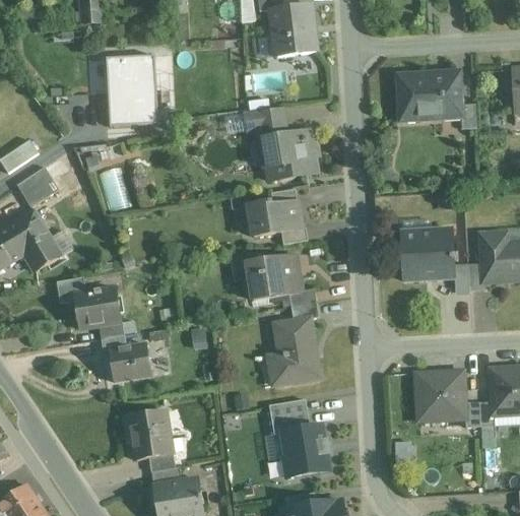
[(80,0),(81,22),(105,21),(104,0),(80,0)]
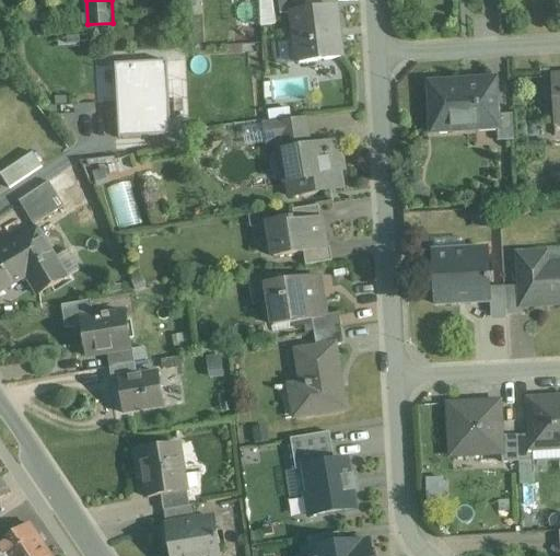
[(259,0),(260,23),(276,21),(272,0),(259,0)]
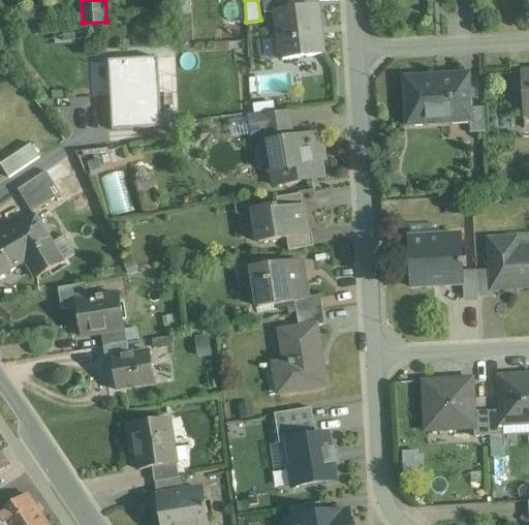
[(263,0),(265,11),(277,9),(277,8),(289,7),(288,0),(263,0)]
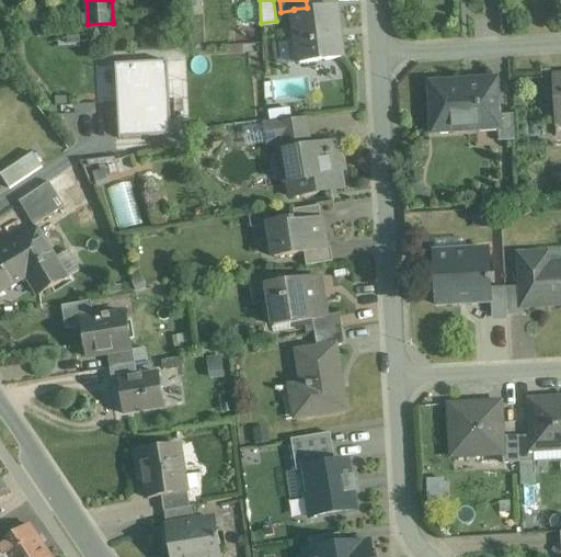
[(307,8),(294,9),(294,10),(297,40),(274,42),(277,63),(300,60),(300,61),(342,56),(342,54),(341,55),(338,27),(339,27),(335,4),(307,8)]
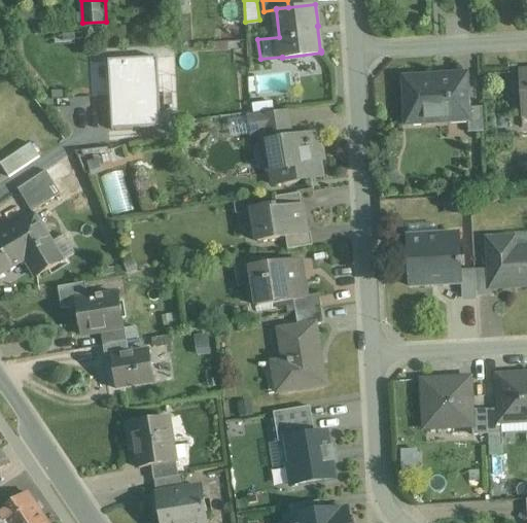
[(156,119),(153,53),(107,55),(110,121),(156,119)]
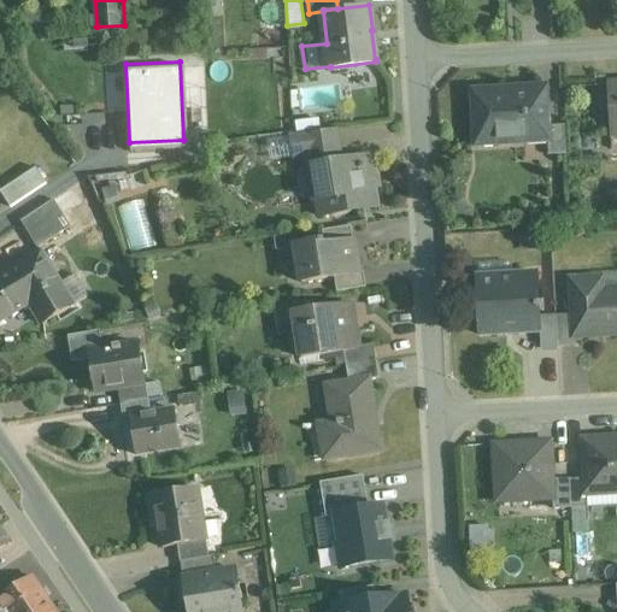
[(546,86),(474,90),(477,142),(547,139),(548,139),(548,124),(546,86)]
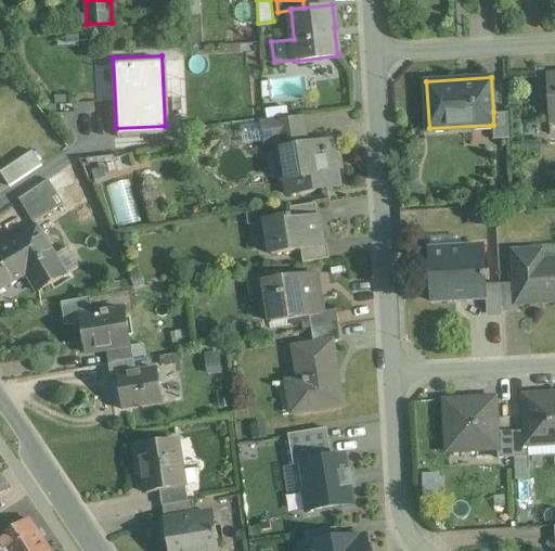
[(508,111),(493,112),(493,125),(492,125),(493,138),(510,137),(508,111)]
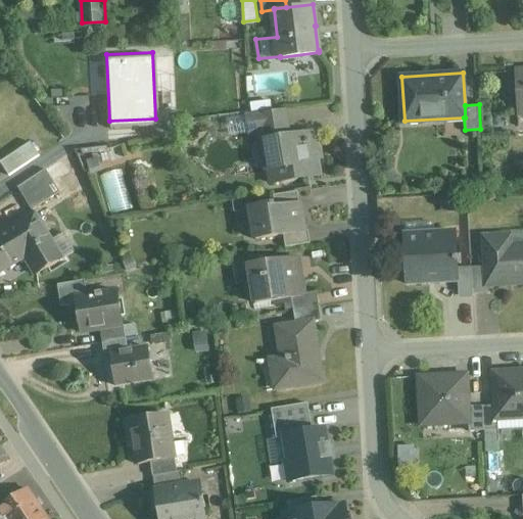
[(284,108),(248,114),(251,129),(263,127),(265,139),(289,135),(284,108)]
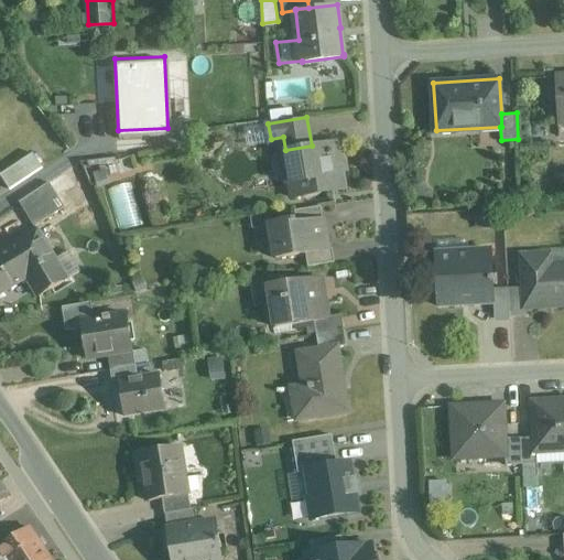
[(312,146),(285,150),(293,152),(296,176),(290,183),(292,195),(345,186),(338,141),(312,146)]
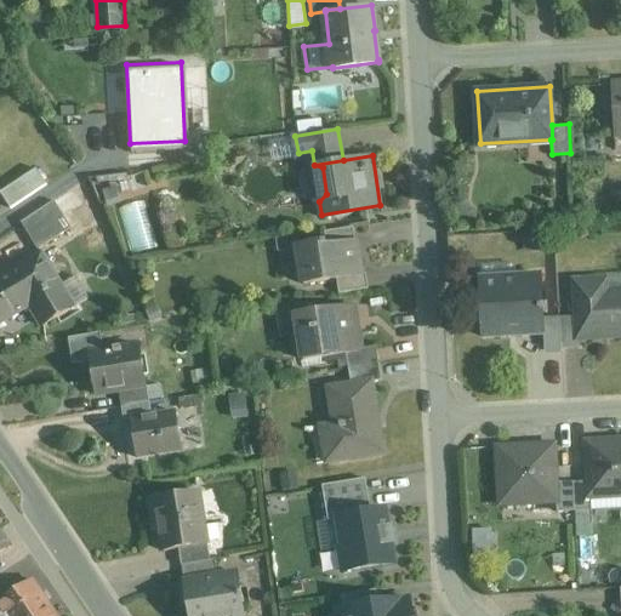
[(0,186),(7,203),(47,183),(39,166),(0,184),(0,186)]
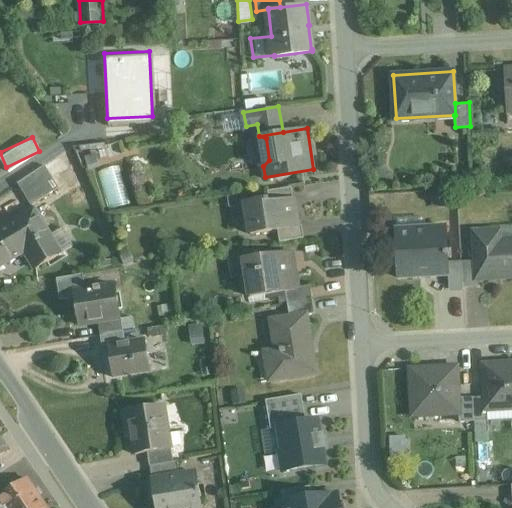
[(44,164),(17,182),(30,204),(58,186),(44,164)]
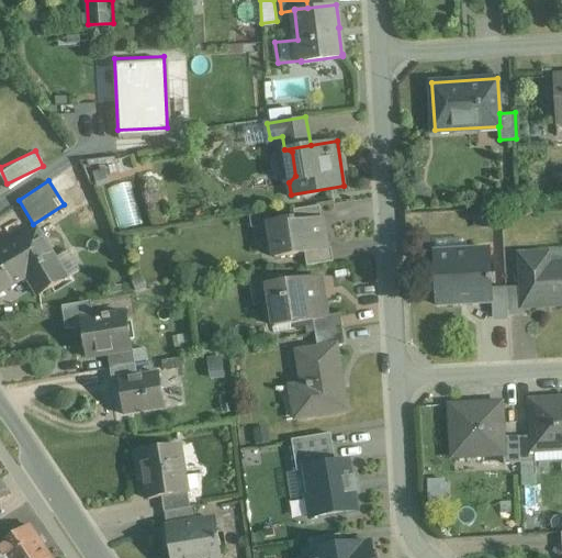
[(319,203),(294,208),(295,218),(270,222),(276,256),(305,252),(327,247),(327,246),(319,203)]
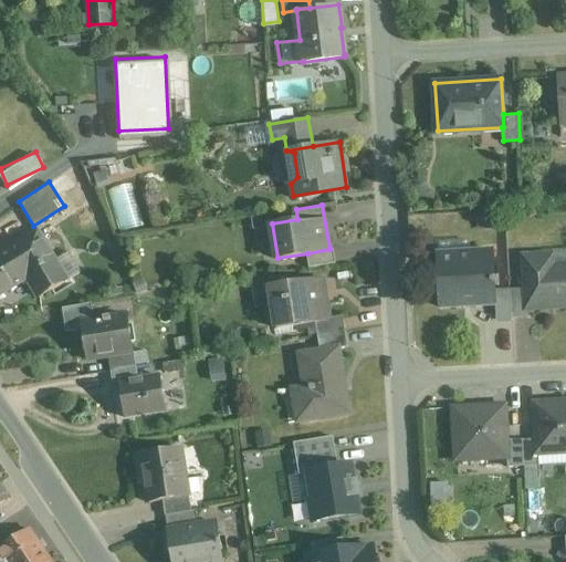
[(38,230),(11,247),(10,245),(9,246),(28,277),(27,277),(39,295),(67,278),(38,230)]
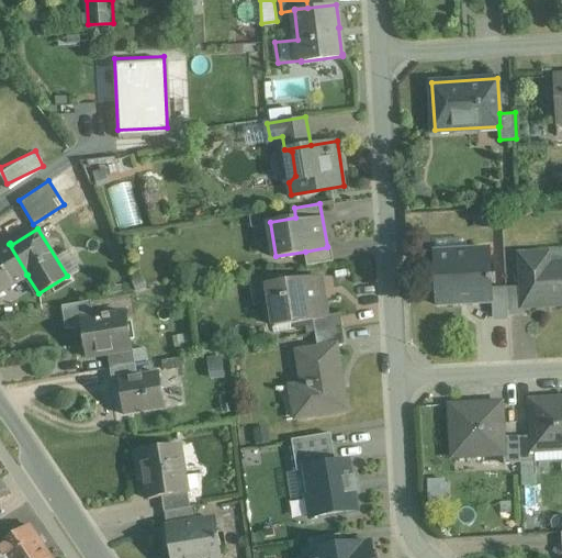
[(9,244),(0,249),(0,291),(26,275),(27,275),(9,244)]
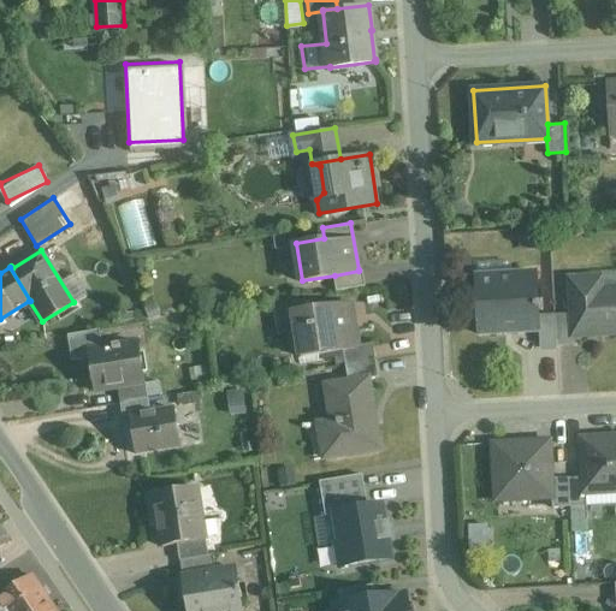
[(359,271),(335,276),(337,289),(366,284),(363,270),(359,270),(359,271)]
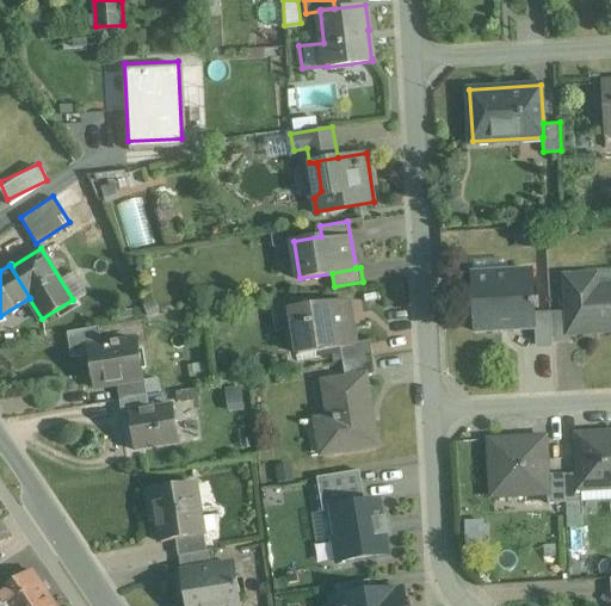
[(532,269),(473,272),(475,329),(500,328),(500,329),(501,329),(501,327),(513,327),(513,329),(514,329),(514,327),(535,326),(535,311),(534,303),(536,303),(536,298),(534,300),(532,269)]
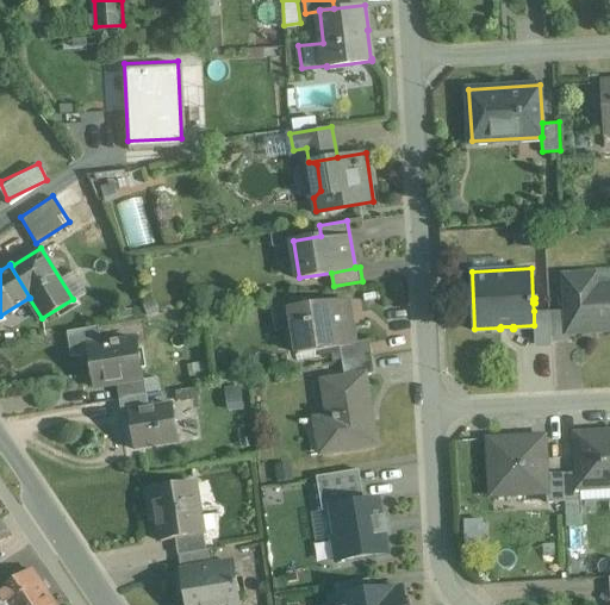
[(609,282),(596,284),(595,272),(564,274),(566,309),(567,331),(609,328),(609,282)]
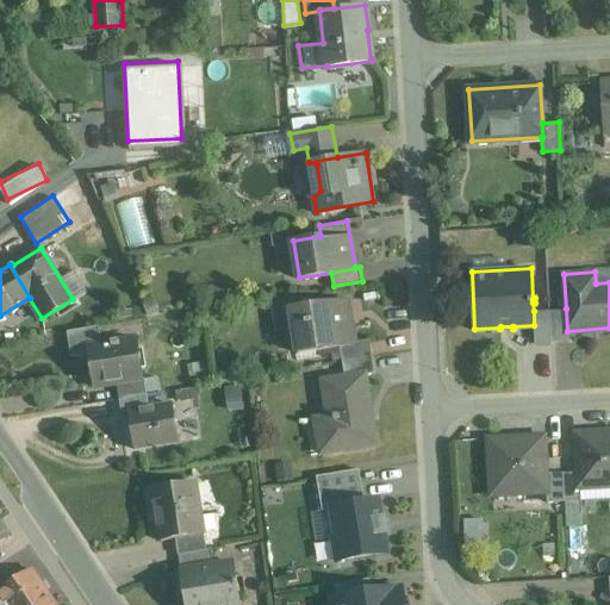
[(347,298),(291,307),(298,351),(340,345),(354,343),(354,341),(347,298)]
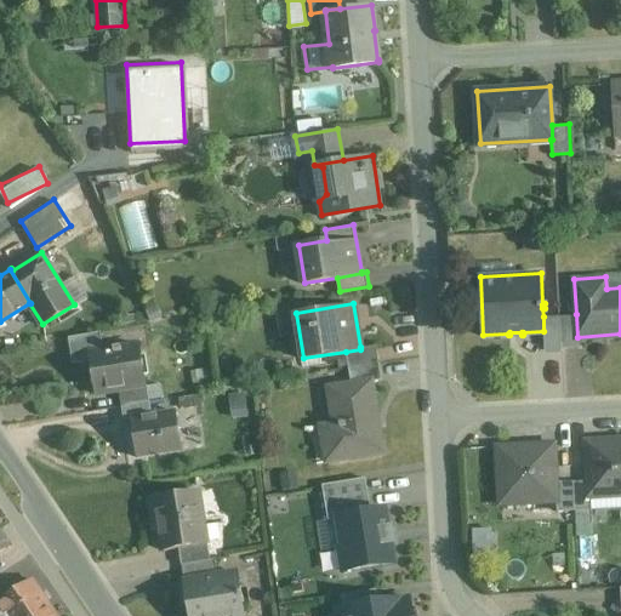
[(576,314),(560,315),(562,347),(577,346),(577,337),(576,314)]
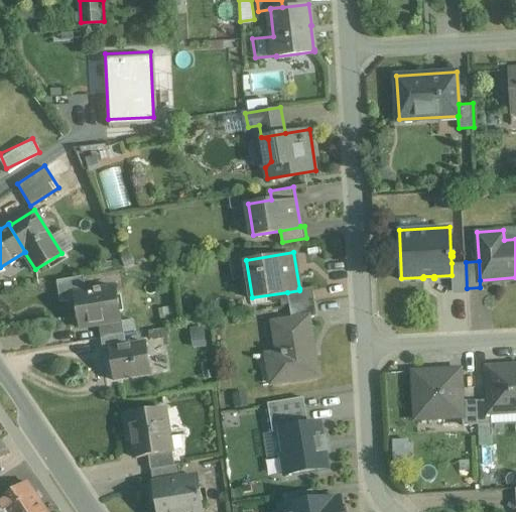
[(466,262),(452,263),(452,275),(453,289),(467,288),(466,262)]
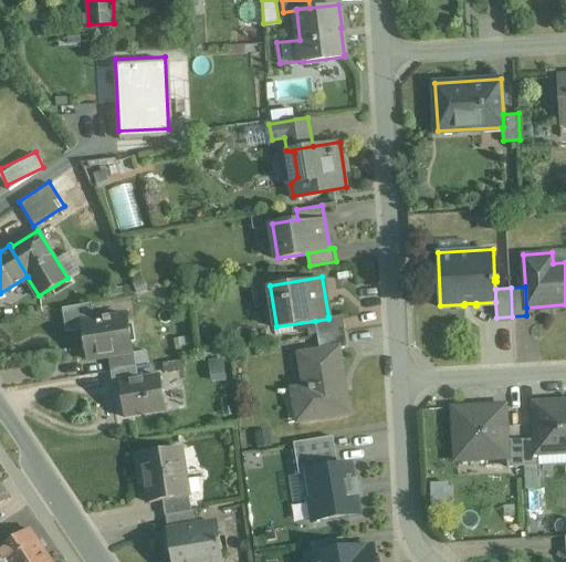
[(92,301),(63,306),(66,328),(83,324),(82,321),(94,319),(92,301)]
